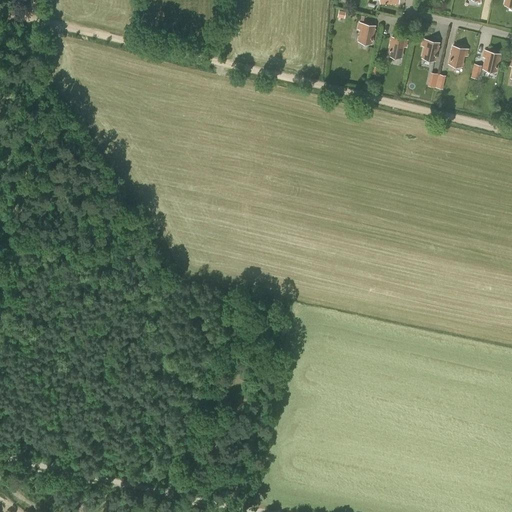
[(344,18),(346,11),(339,10),(337,17),(344,18)]
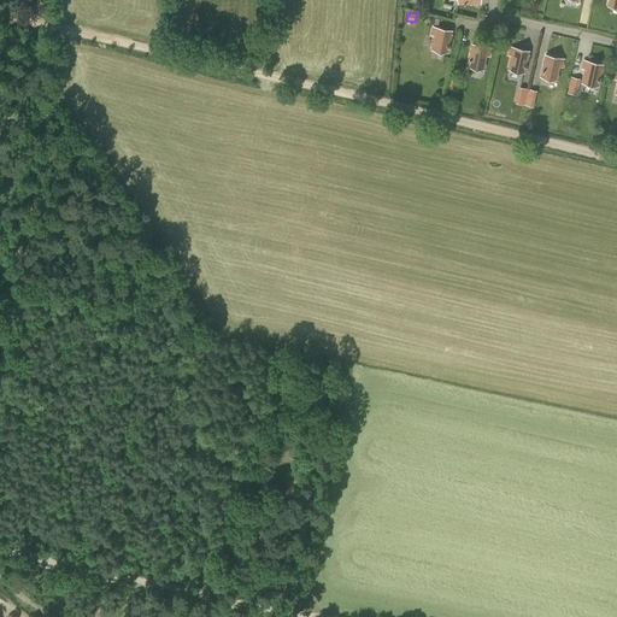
[(447,52),(452,30),(434,27),(433,35),(435,35),(433,48),(447,52)]
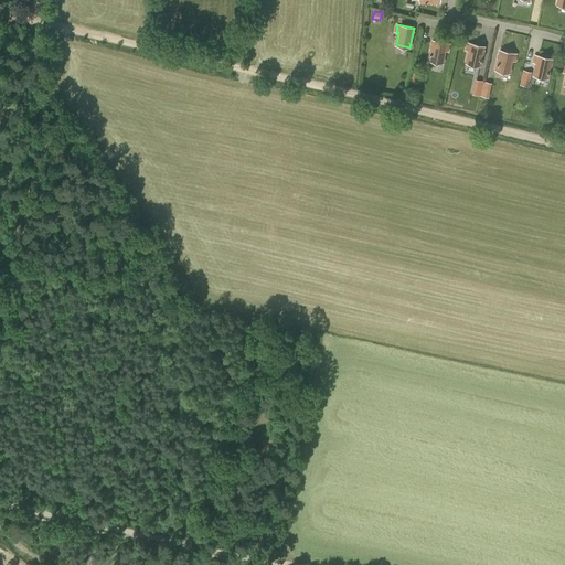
[(448,51),(449,44),(434,41),(429,60),(443,63),(445,51),(448,51)]
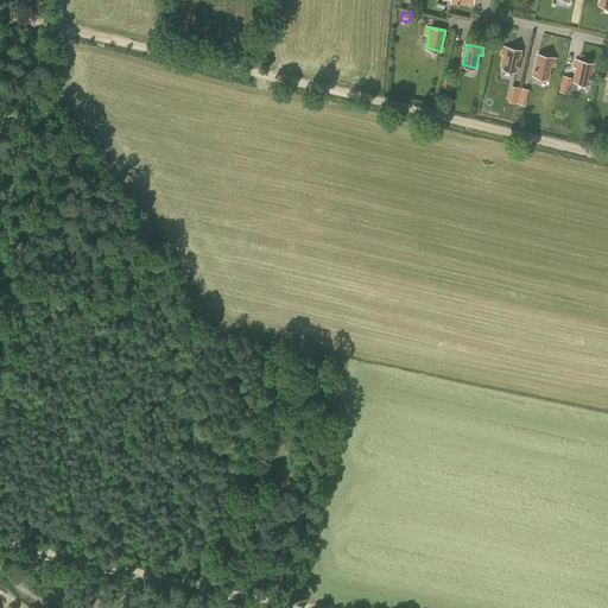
[(519,57),(521,50),(504,46),(499,67),(513,70),(517,57),(519,57)]
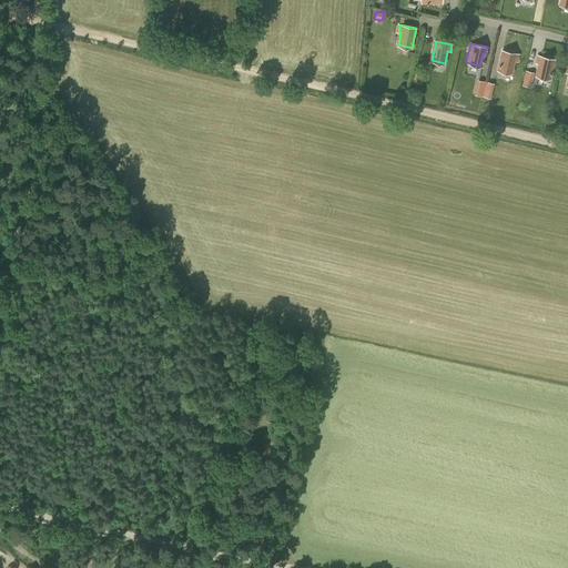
[(518,61),(519,54),(504,51),(498,70),(513,73),(515,61),(518,61)]
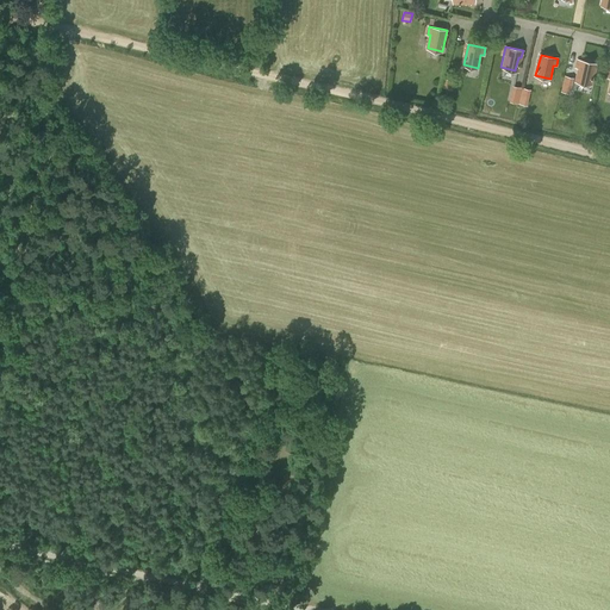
[(593,85),(597,63),(579,60),(578,68),(580,68),(578,82),(593,85)]
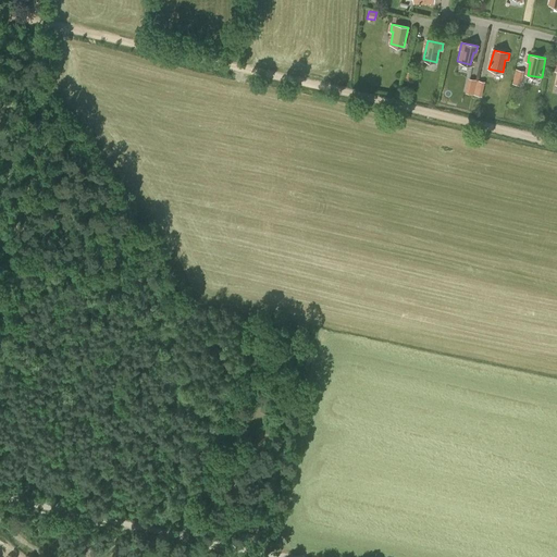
[(520,86),(523,71),(516,69),(512,84),(520,86)]
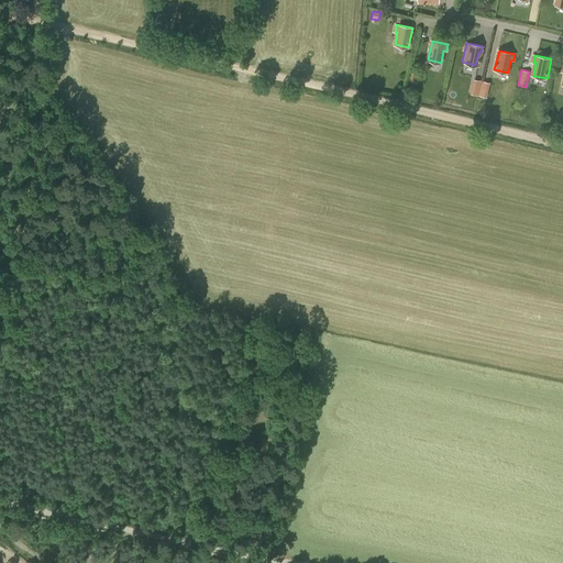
[(418,83),(419,75),(411,73),(409,80),(418,83)]
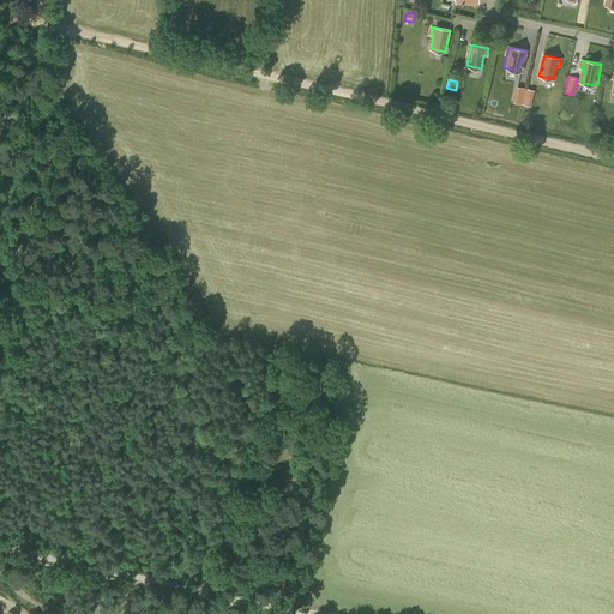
[(522,104),(525,88),(516,86),(512,102),(522,104)]
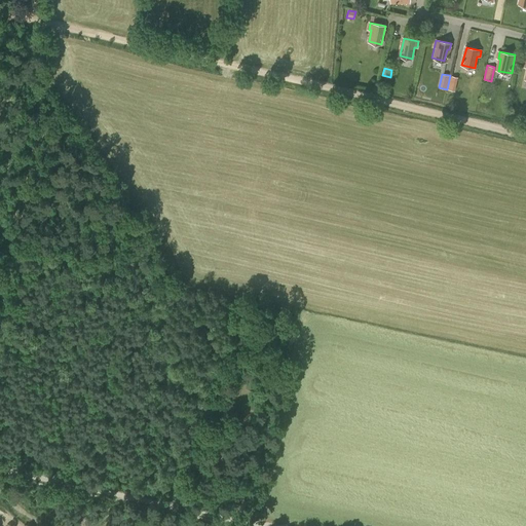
[(450,75),(447,89),(455,91),(458,77),(450,75)]
